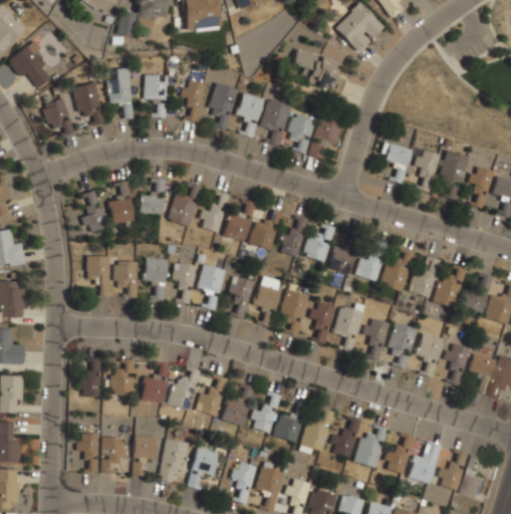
[(81,0),(108,16),(117,0),(81,0)]
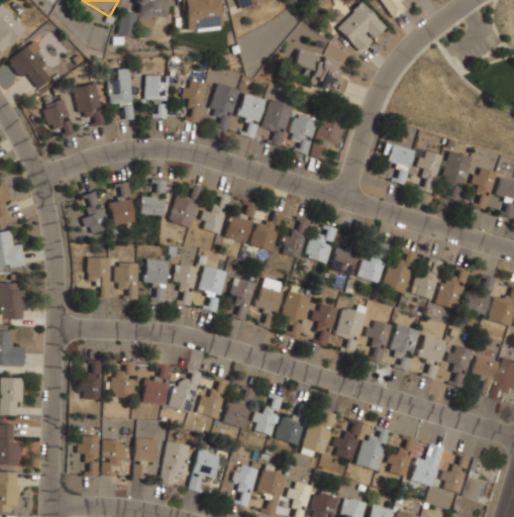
[(169,17),(169,0),(138,0),(138,16),(169,17)]
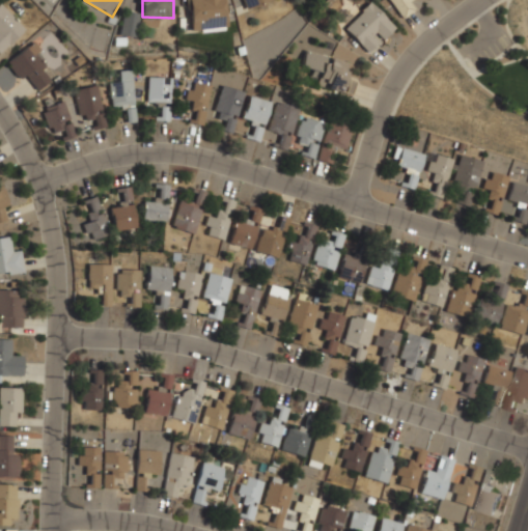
[(190,0),(193,32),(228,29),(225,0),(190,0)]
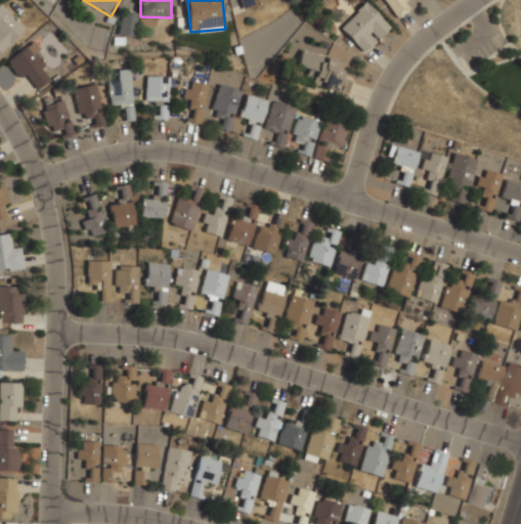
[(241,0),(245,10),(270,0),(241,0)]
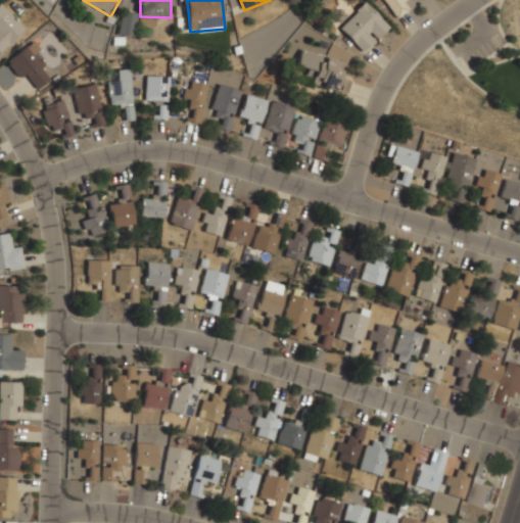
[(363,0),(337,26),(366,53),(391,28),(364,0),(363,0)]
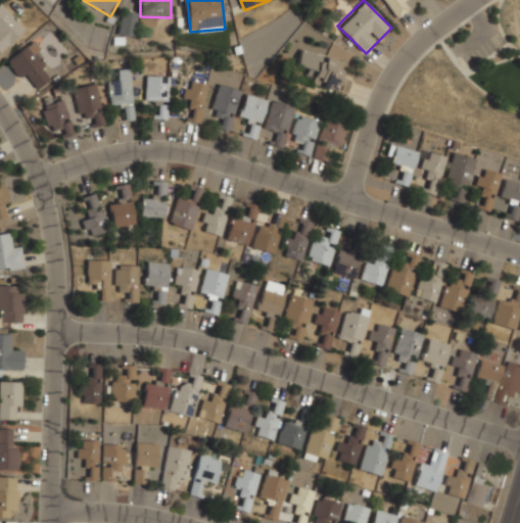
[(406,0),(385,0),(399,18),(411,10),(404,2),(406,0)]
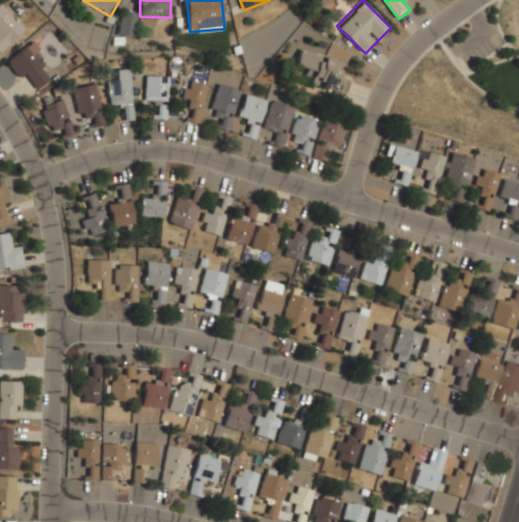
[(27,28),(1,3),(0,4),(0,51),(1,53),(27,28)]
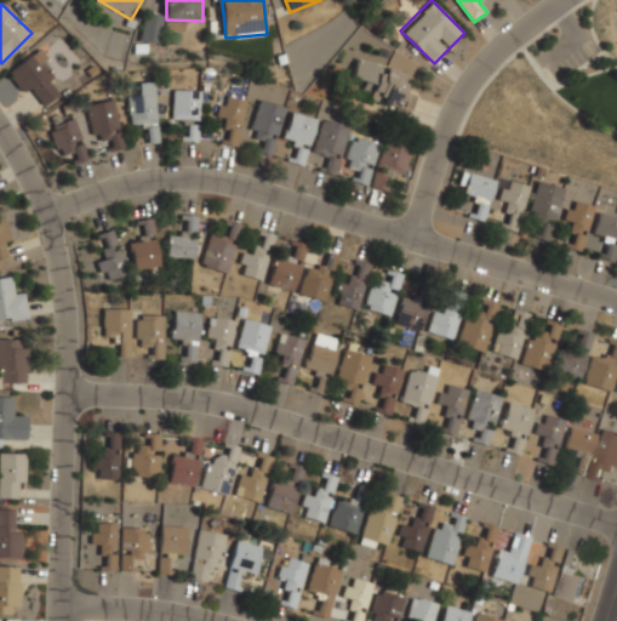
[(161,41),(161,16),(147,16),(147,41),(161,41)]
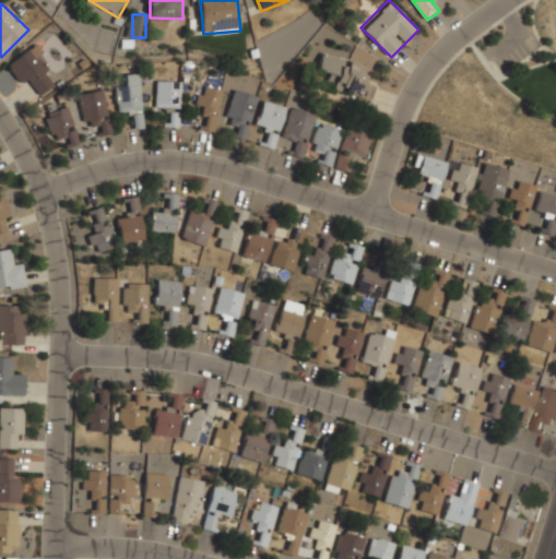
[(54,68),(36,45),(11,64),(36,98),(55,84),(46,73),(54,68)]
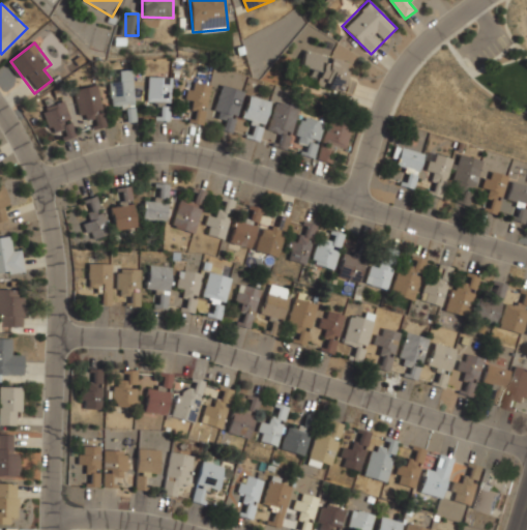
[(353,95),(357,78),(348,76),(351,62),(306,50),(301,68),(320,74),(317,85),(353,95)]
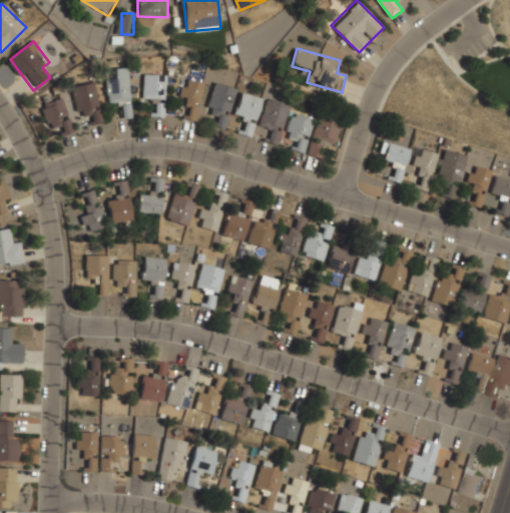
[(109,105),(130,103),(127,68),(115,69),(116,79),(107,80),(109,105)]
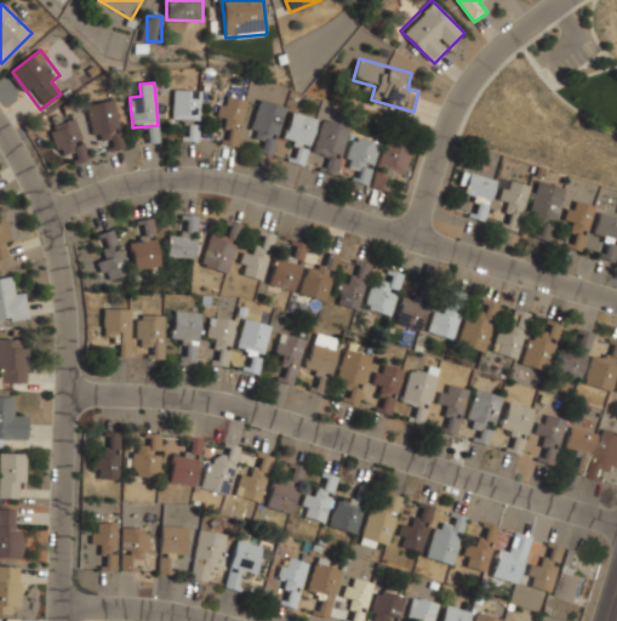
[(203,141),(203,91),(173,91),(173,124),(189,124),(189,141),(203,141)]
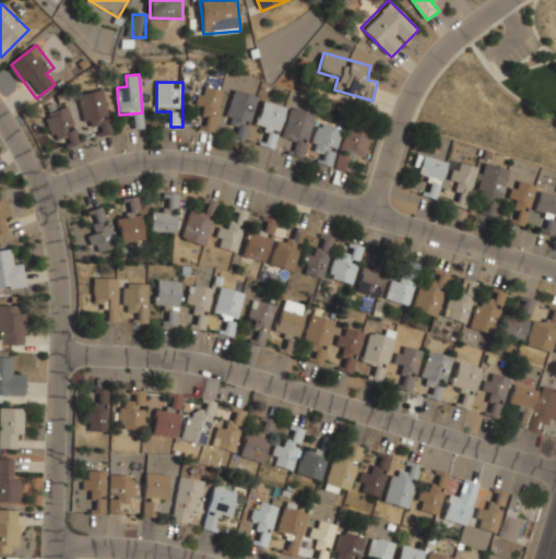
[(206,130),(220,130),(220,87),(200,87),(200,108),(206,108),(206,130)]
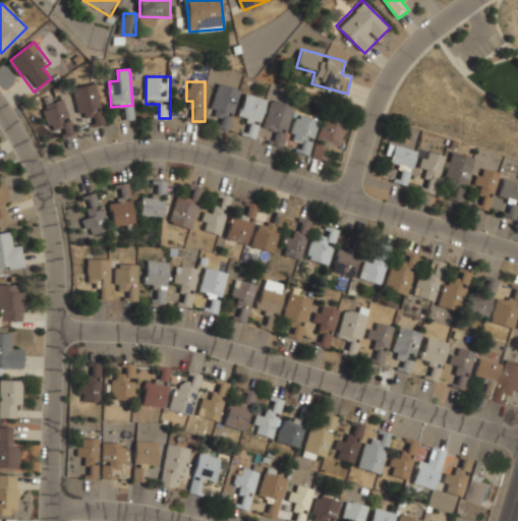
[(80,118),(93,116),(95,126),(105,124),(98,83),(74,89),(80,118)]
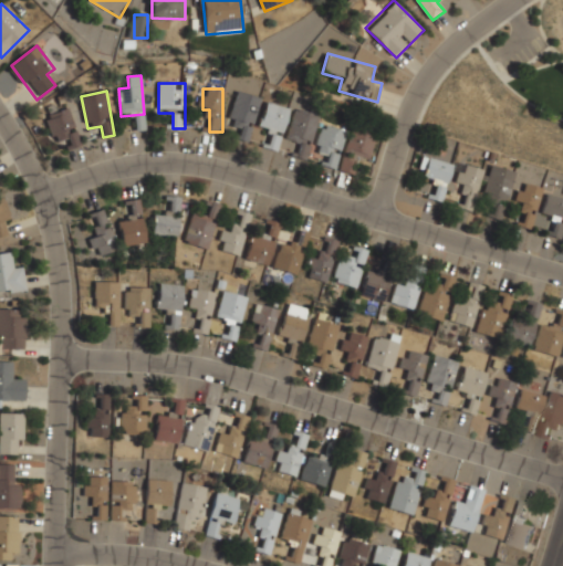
[(260,95),(237,91),(230,125),(242,127),(240,139),(252,142),(260,95)]
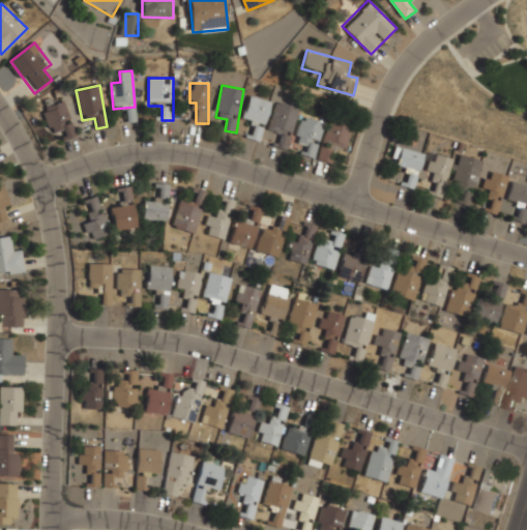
[(272,101),(251,95),(242,122),(264,128),(272,101)]
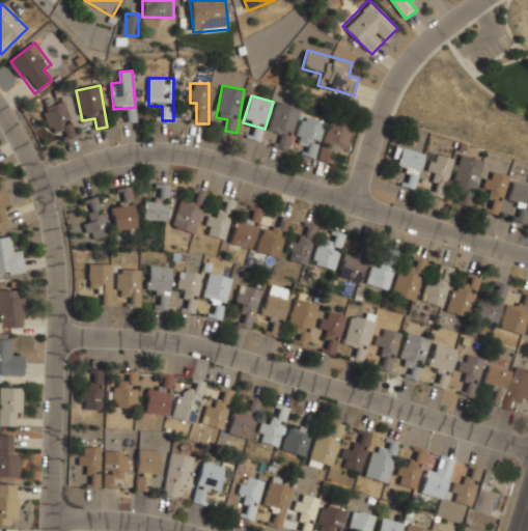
[(76,138),(66,101),(44,107),(51,134),(63,131),(65,141),(76,138)]
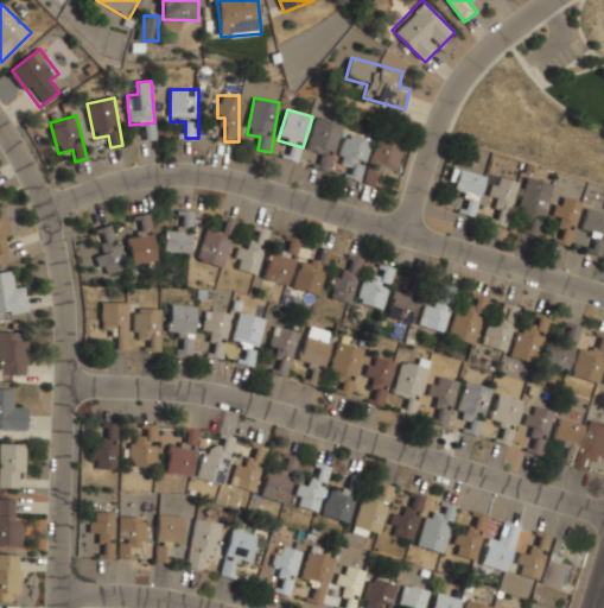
[(331,171),(344,124),(318,116),(309,151),(323,154),(319,169),(331,171)]
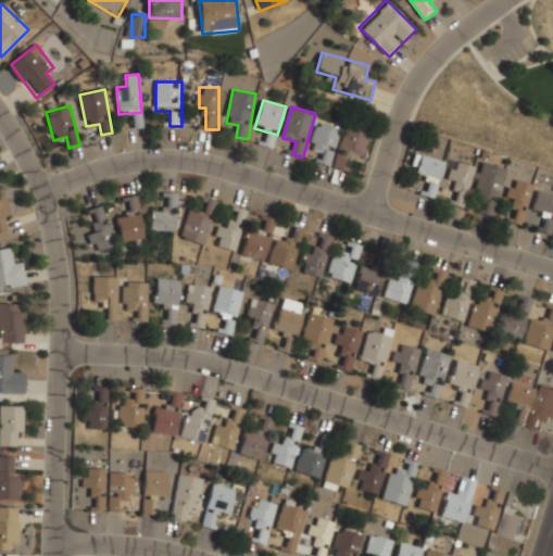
[(342,129),(318,122),(310,148),(323,151),(319,163),(330,166),(342,129)]
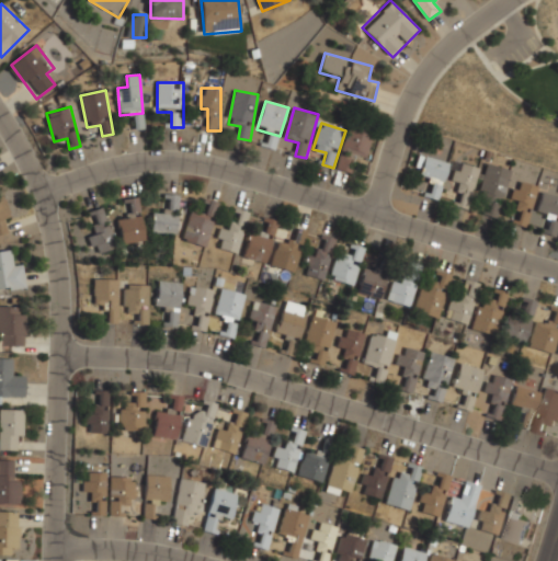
[(350,125),(338,169),(349,172),(352,158),(365,162),(374,132),(350,125)]
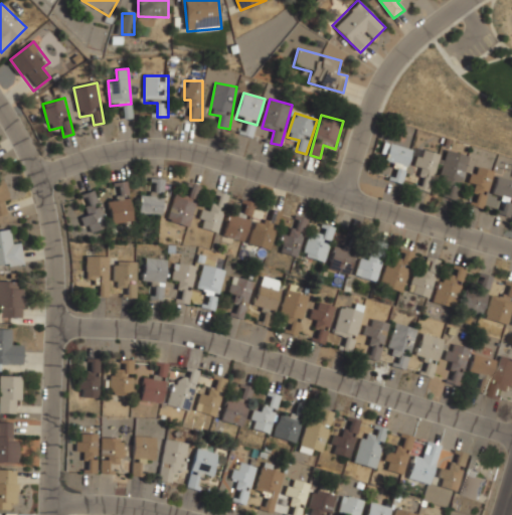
[(440,154),(416,149),(416,150),(387,143),(382,162),(395,165),(391,180),(403,183),(406,173),(420,177),(417,188),(431,191),(440,154)]
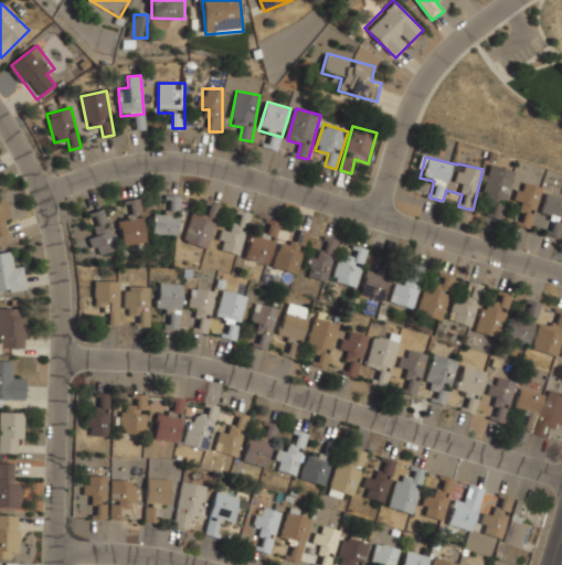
[(509,203),(519,173),(492,164),(483,194),(509,203)]
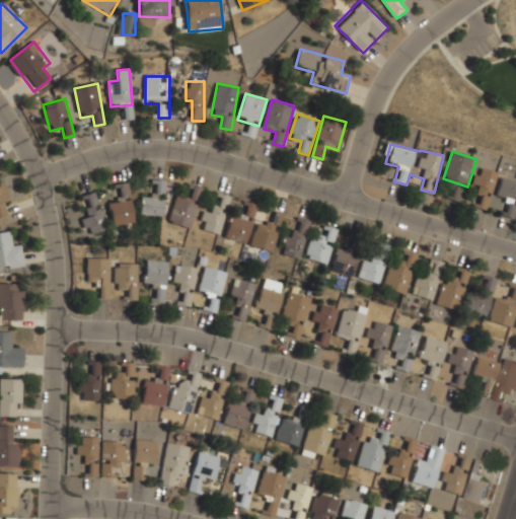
[(473,183),(484,188),(476,206),(486,210),(501,174),(481,165),(473,183)]
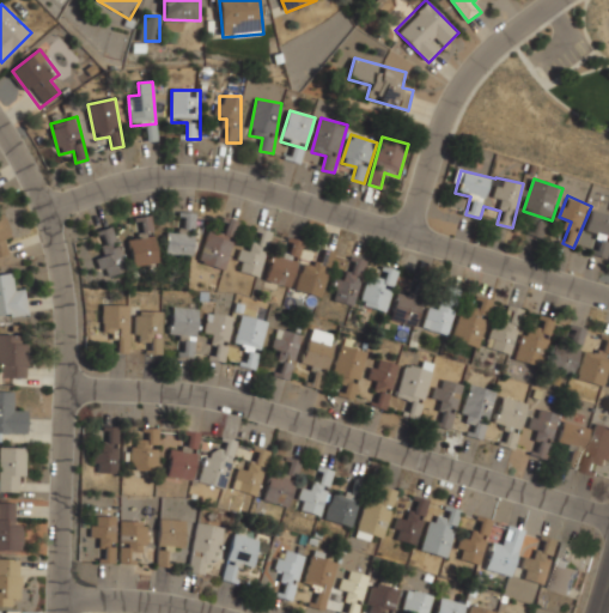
[(594,255),(608,260),(608,213),(595,210),(588,231),(600,236),(594,255)]
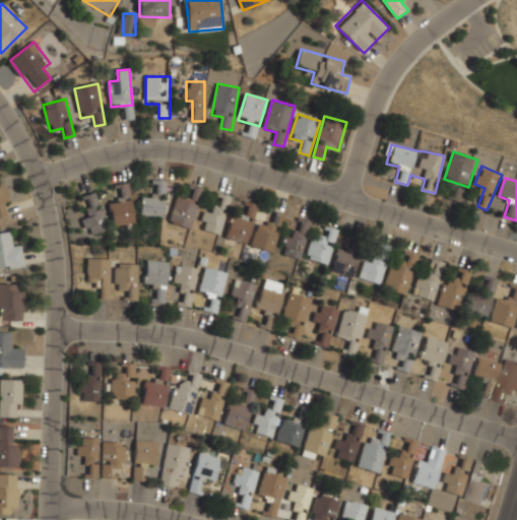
[(142,195),(142,215),(166,215),(166,180),(156,180),(156,195),(142,195)]
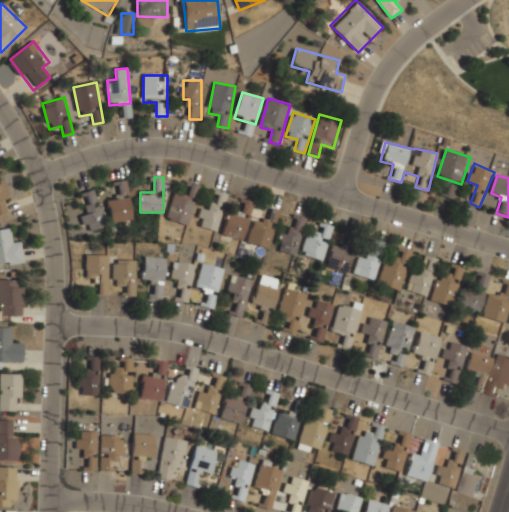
[(4,202),(12,200),(5,179),(0,180),(0,215),(7,213),(4,202)]
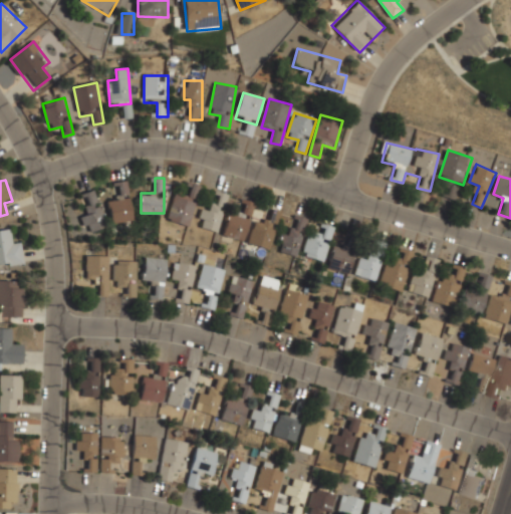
[(116,182),(118,200),(109,201),(112,224),(134,221),(129,181),(116,182)]
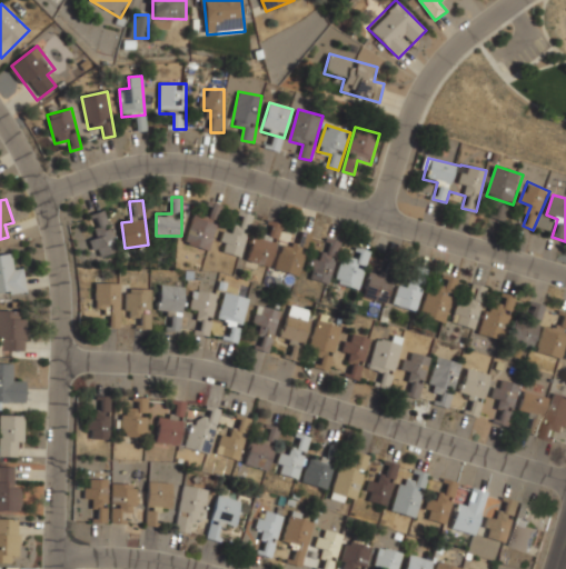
[(222,206),(214,202),(210,217),(195,212),(187,245),(210,250),(222,206)]
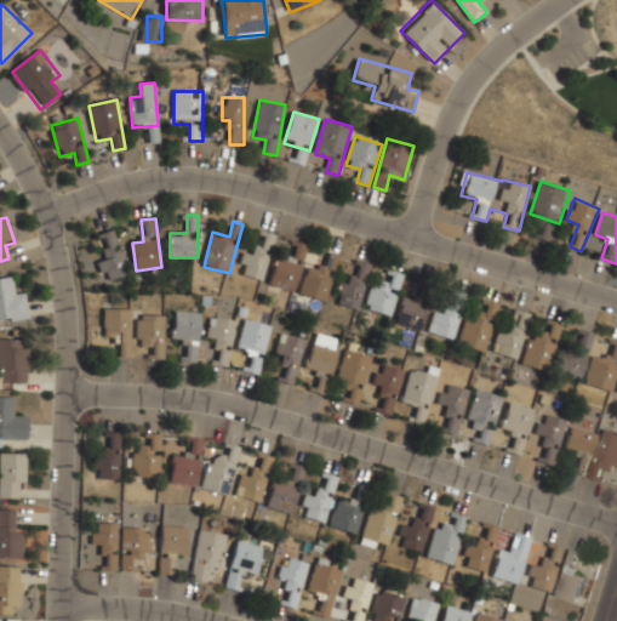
[(106,258),(102,258),(102,278),(121,278),(121,232),(106,232),(106,258)]
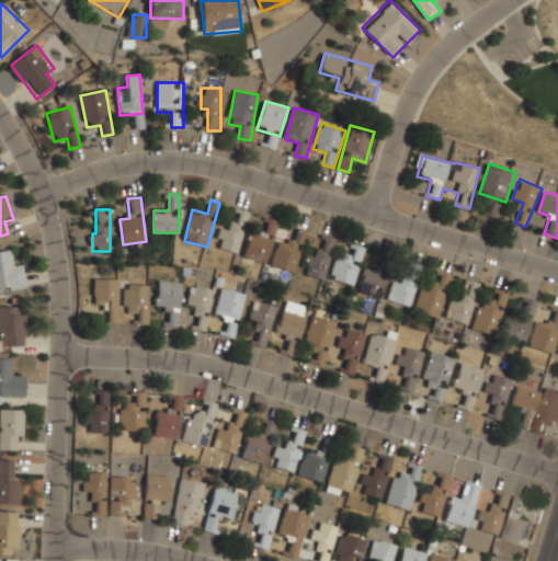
[(263,237),(251,233),(245,258),(266,264),(280,221),(268,218),(263,237)]
